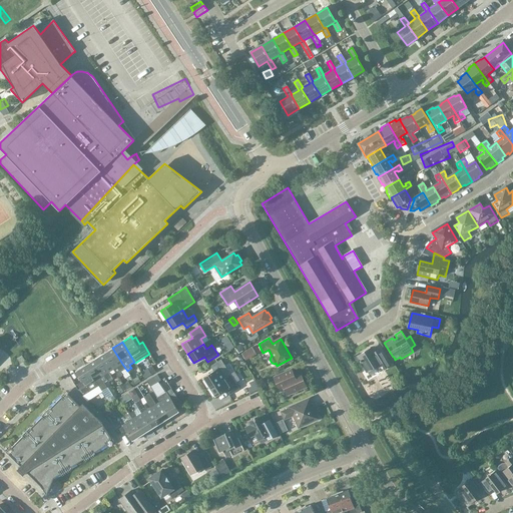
[(113,370),(122,364),(112,348),(103,354),(113,370)]
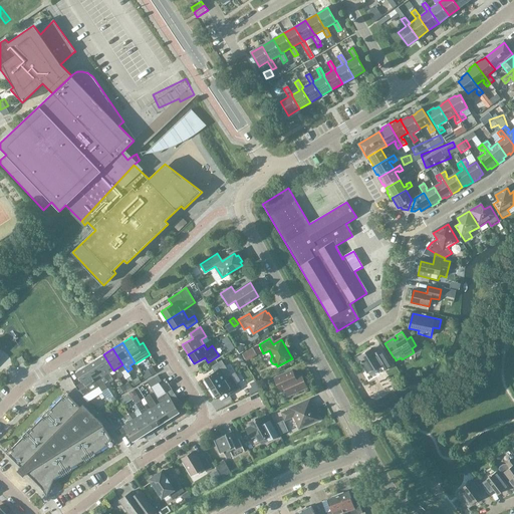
[(382,371),(393,365),(382,349),(372,355),(370,350),(358,357),(367,373),(378,366),(382,371)]
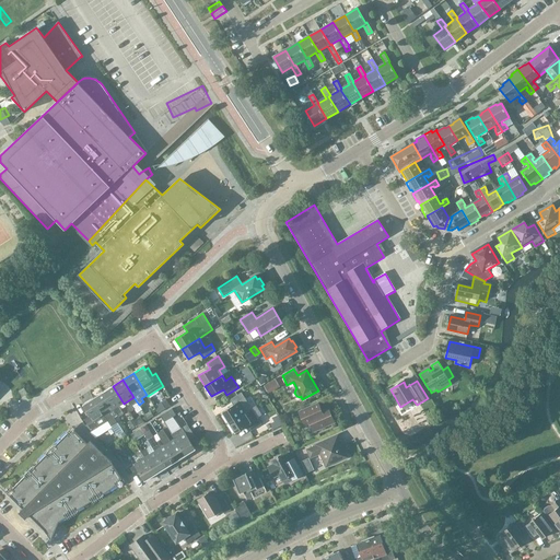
[(103,393),(114,409),(118,417),(124,413),(119,406),(124,404),(113,386),(103,393)]
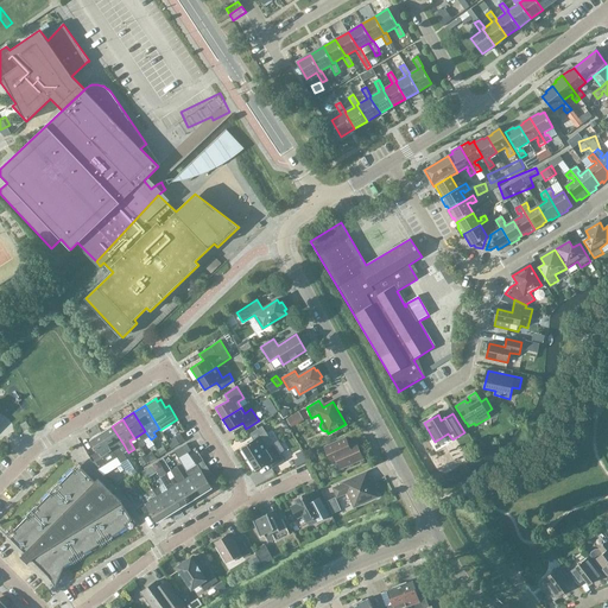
[(25,422),(19,425),(24,431),(29,429),(25,422)]
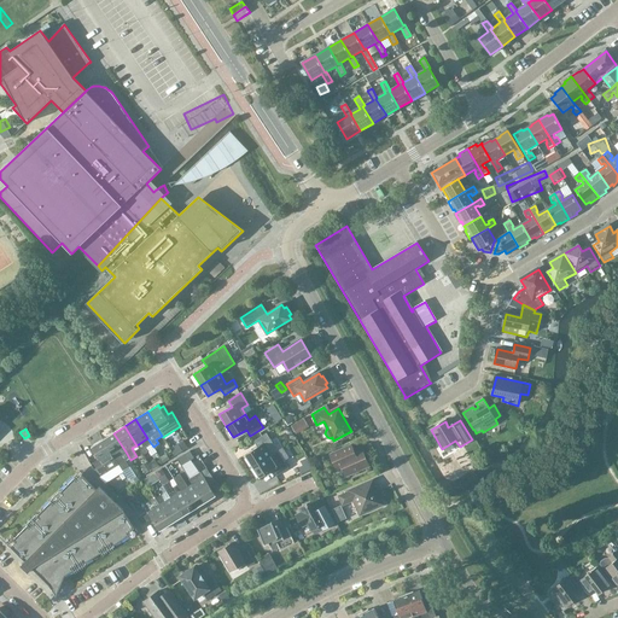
[(126,452),(114,433),(103,439),(122,471),(127,479),(133,474),(121,455),(126,452)]
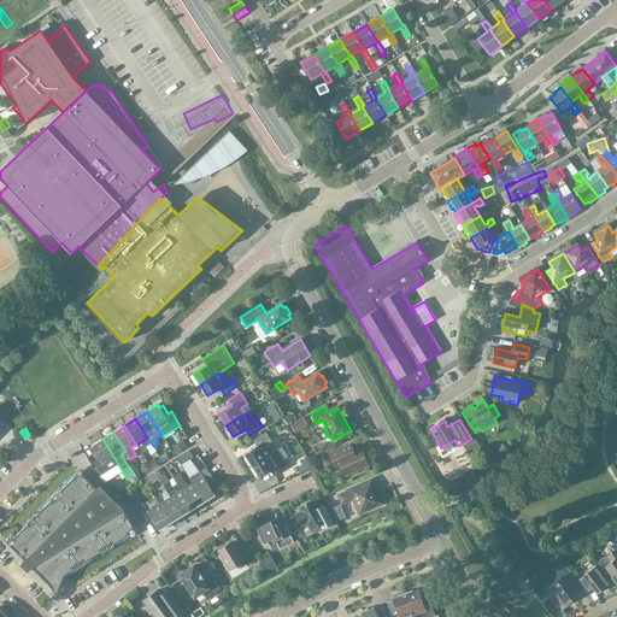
[(245,454),(252,466),(270,454),(266,448),(274,445),(266,433),(253,441),(257,447),(245,454)]
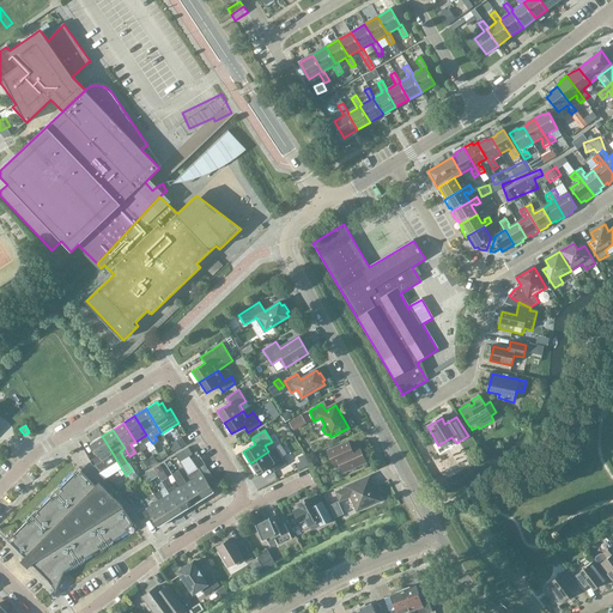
[(98,456),(92,460),(99,473),(98,474),(103,479),(121,467),(102,436),(91,443),(98,456)]
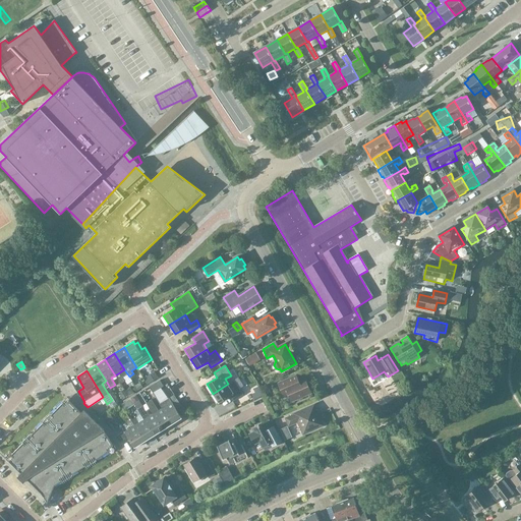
[(292,401),(310,393),(304,379),(298,382),(295,375),(278,383),(284,395),(288,393),(292,401)]
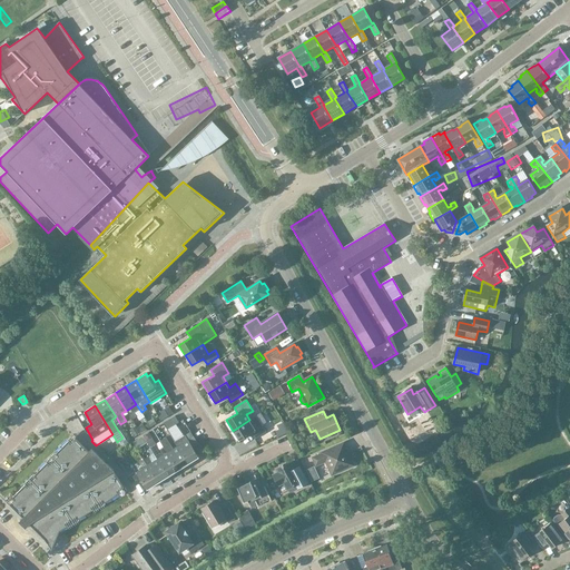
[(256,415),(249,420),(233,431),(239,441),(251,434),(254,440),(266,432),(256,415)]
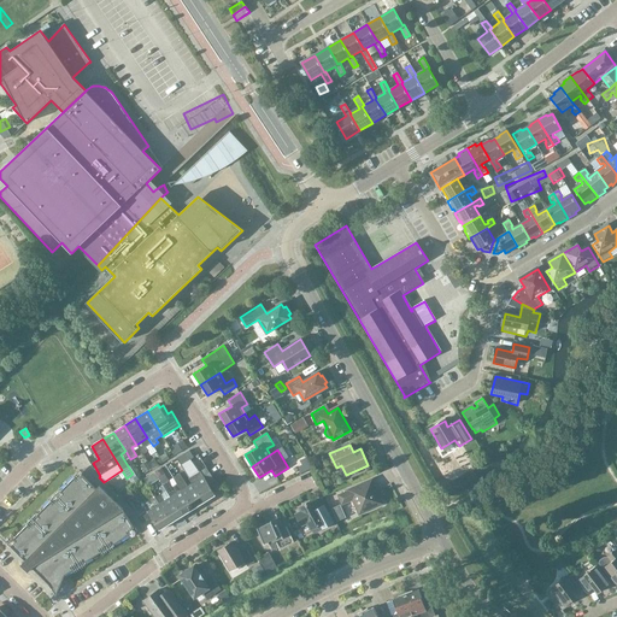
[(145,466),(159,459),(156,453),(142,460),(145,466)]
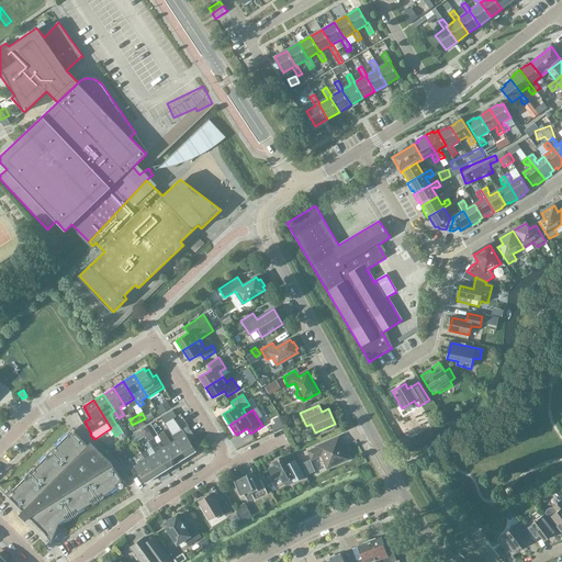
[(191,430),(175,440),(186,458),(197,451),(194,449),(198,447),(193,439),(195,438),(191,430)]
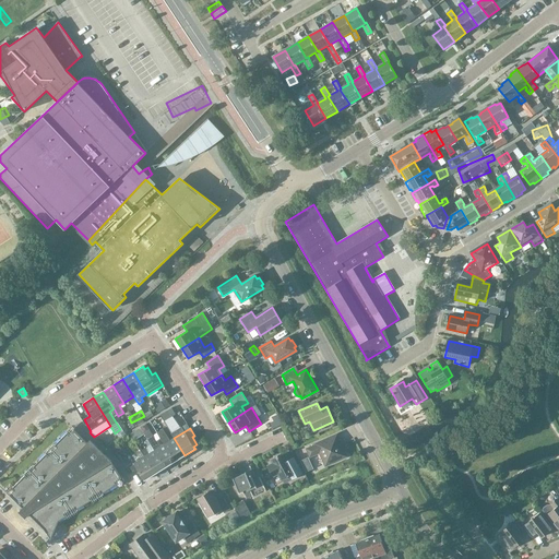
[(175,462),(185,455),(174,438),(170,441),(163,429),(157,432),(164,444),(175,462)]
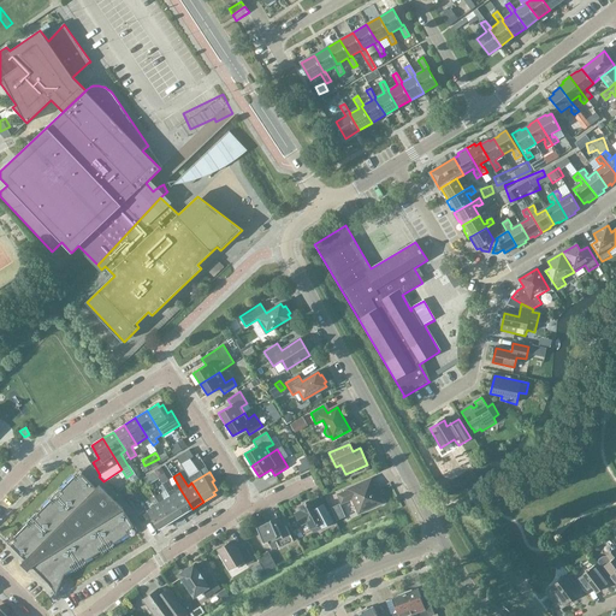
[(96,489),(81,474),(76,479),(73,477),(60,491),(63,492),(53,503),(51,501),(37,514),(39,516),(29,527),(27,525),(13,538),(16,540),(11,545),(25,561),(23,563),(29,569),(31,567),(49,584),(55,594),(65,574),(72,569),(71,567),(83,560),(84,562),(101,551),(99,549),(111,542),(113,544),(129,534),(128,531),(134,527),(122,509),(99,486),(96,489)]
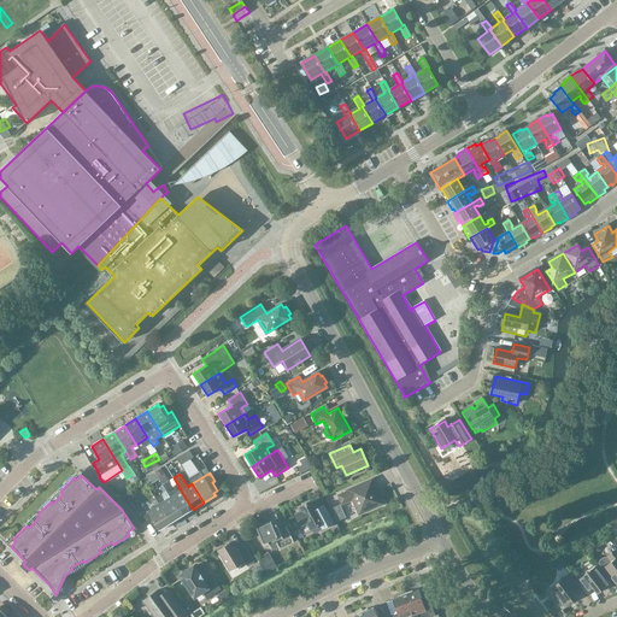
[(170,498),(182,517),(193,510),(181,491),(174,477),(163,485),(170,498)]
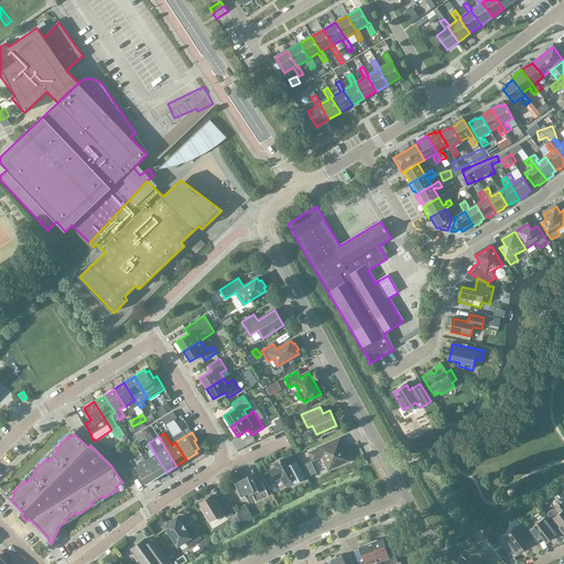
[(349,461),(339,438),(318,447),(318,448),(310,453),(313,461),(322,456),(328,470),(349,461)]
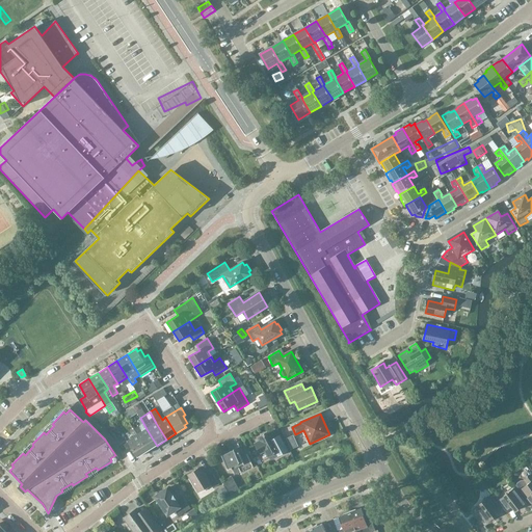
[(137,435),(148,451),(157,446),(147,429),(141,432),(138,427),(134,429),(137,435)]
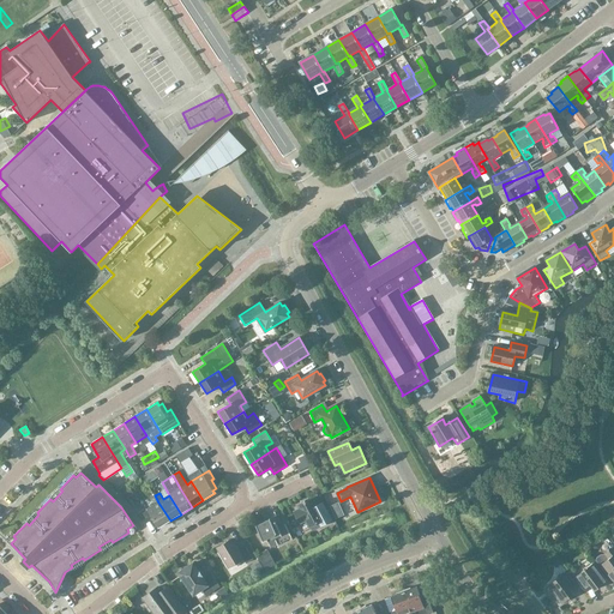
[(325,524),(332,521),(325,507),(319,511),(312,499),(306,501),(305,500),(296,505),(299,510),(293,512),(300,524),(306,522),(309,528),(324,521),(325,524)]
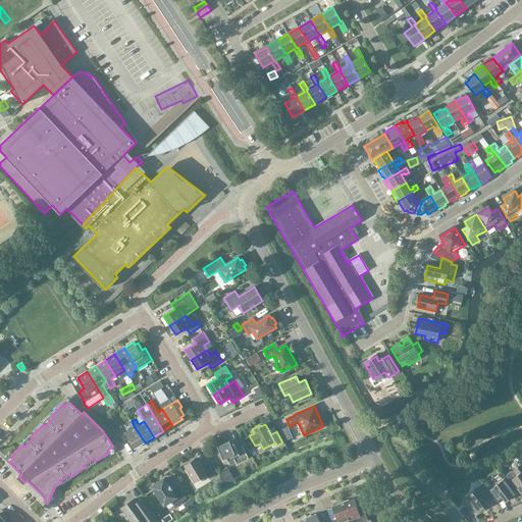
[(145,442),(135,427),(125,433),(120,437),(123,441),(128,438),(135,449),(145,442)]
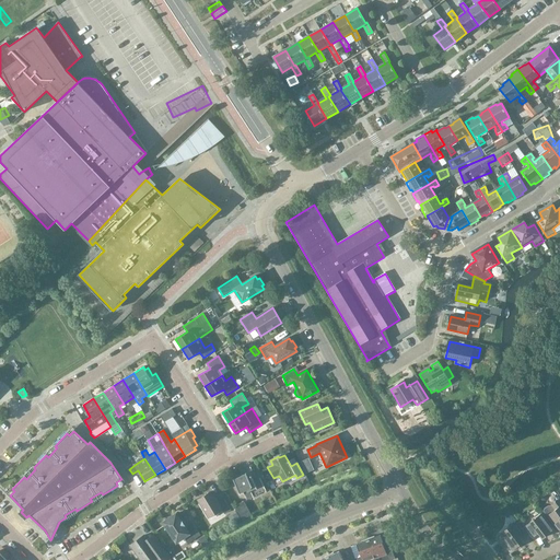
[(253,498),(266,491),(260,478),(254,481),(251,476),(248,477),(246,474),(233,480),(240,492),(243,491),(244,494),(251,492),(253,498)]
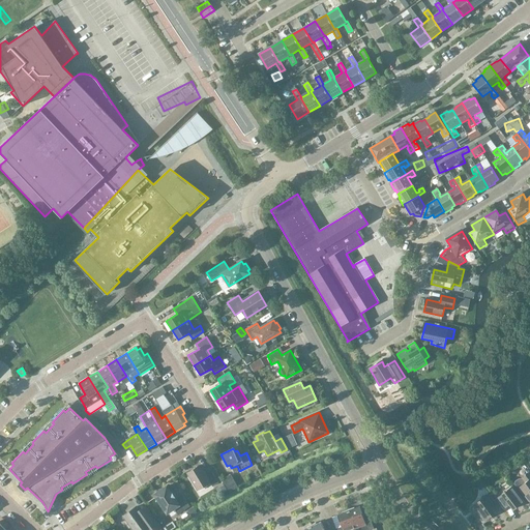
[(212,487),(218,482),(212,473),(207,476),(201,465),(187,473),(198,490),(210,482),(212,487)]
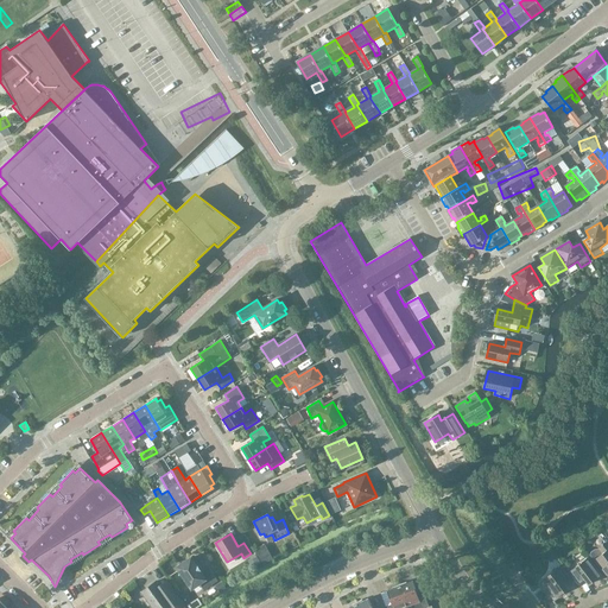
[(607,542),(597,550),(595,550),(591,552),(590,553),(607,577),(607,576),(607,542)]
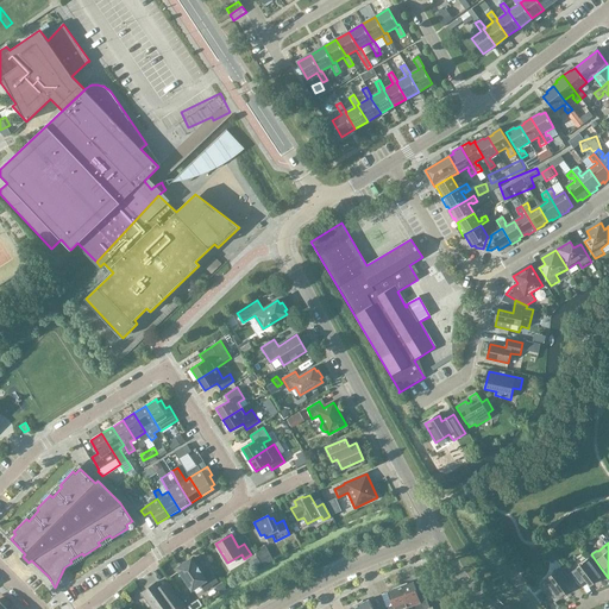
[(205,591),(218,582),(209,570),(202,575),(192,559),(188,560),(180,563),(181,566),(177,569),(183,577),(184,583),(187,582),(192,590),(200,584),(205,591)]
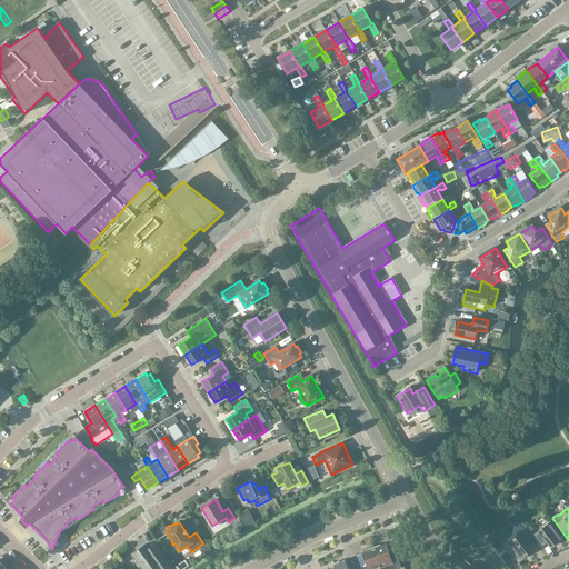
[(551,547),(562,539),(550,522),(533,535),(541,546),(547,541),(551,547)]
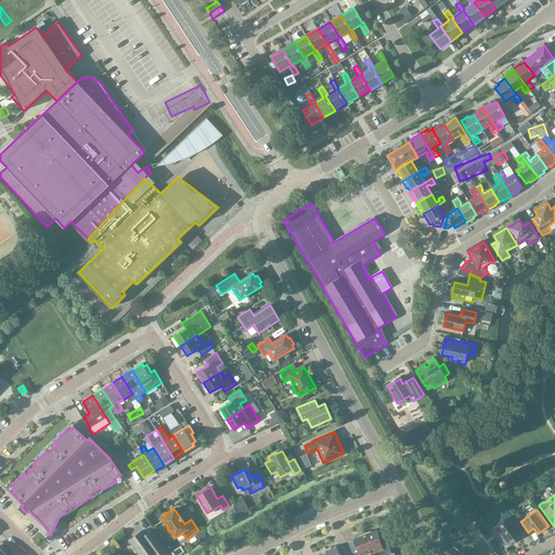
[(514,531),(519,528),(512,517),(495,529),(507,545),(518,537),(514,531)]
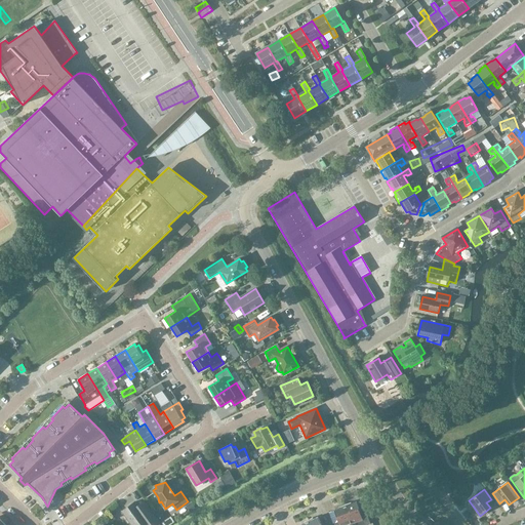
[(153,524),(158,522),(151,511),(145,515),(135,501),(122,512),(131,524),(153,524)]
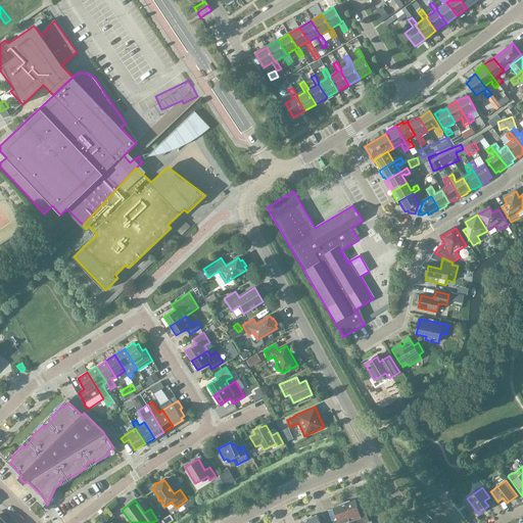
[(343,503),(350,522),(357,520),(357,522),(367,522),(370,522),(365,510),(359,512),(354,501),(350,503),(349,501),(343,503)]
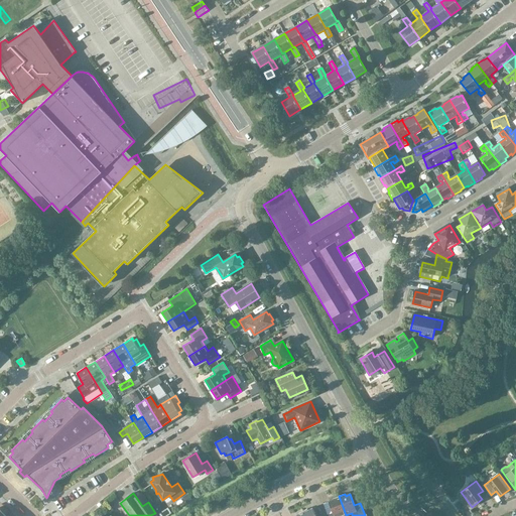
[(328,515),(327,515),(346,515),(339,496),(333,499),(334,500),(329,502),(333,513),(328,515)]
